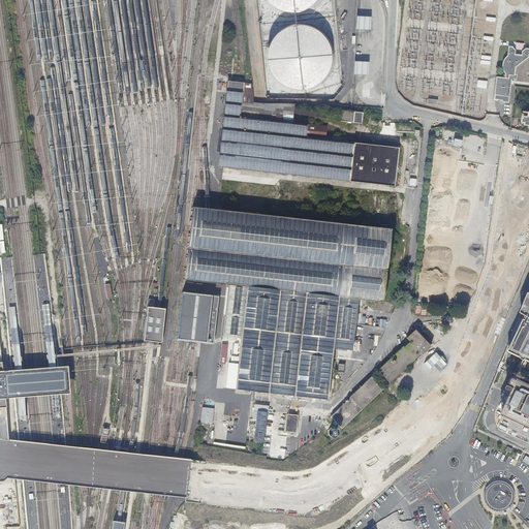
[(268,0),(275,6),(284,10),(293,12),(304,10),(313,6),(319,0),(268,0)]
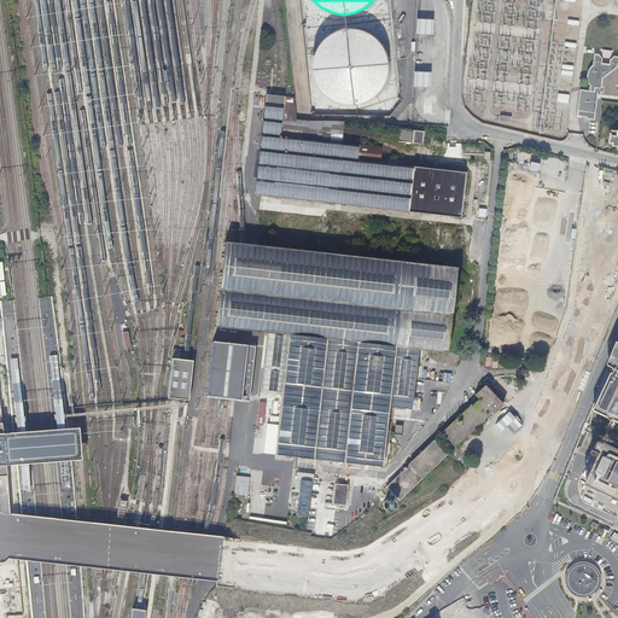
[(435,21),(419,19),(418,35),(435,35),(435,21)]
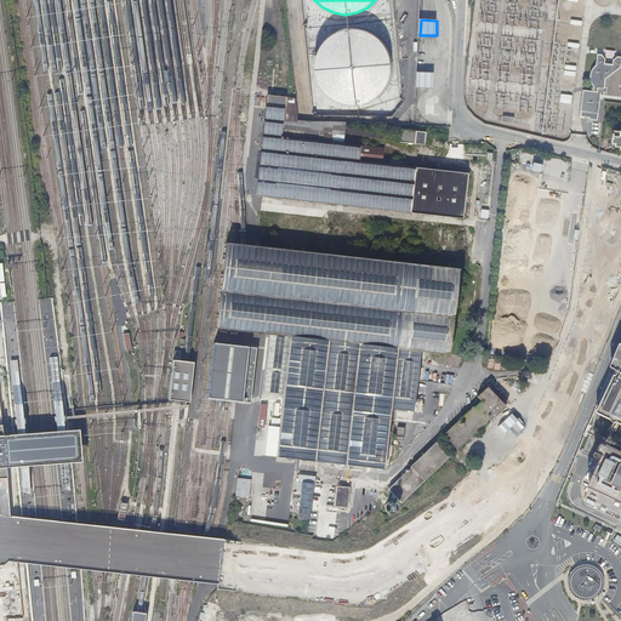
[(364,30),(351,29),(340,32),(330,38),(322,47),(317,57),(315,69),(318,80),(324,91),(332,98),(342,104),(354,106),(366,104),(377,98),(386,90),(392,79),(393,66),(391,53),(385,43),(375,35),(364,30)]
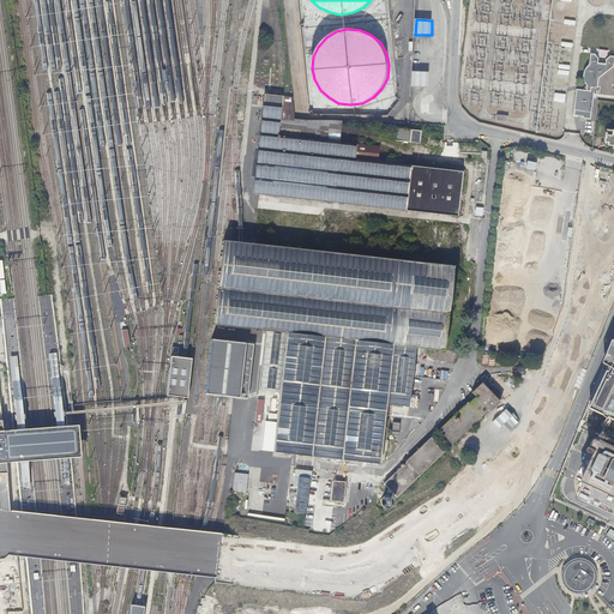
[(588,85),(587,90),(591,91),(591,88),(597,88),(599,86),(600,78),(613,66),(613,62),(613,56),(611,56),(607,60),(606,64),(599,64),(599,59),(595,54),(591,54),(590,65),(588,66),(585,71),(584,76),(584,79),(585,82),(587,84),(588,85)]
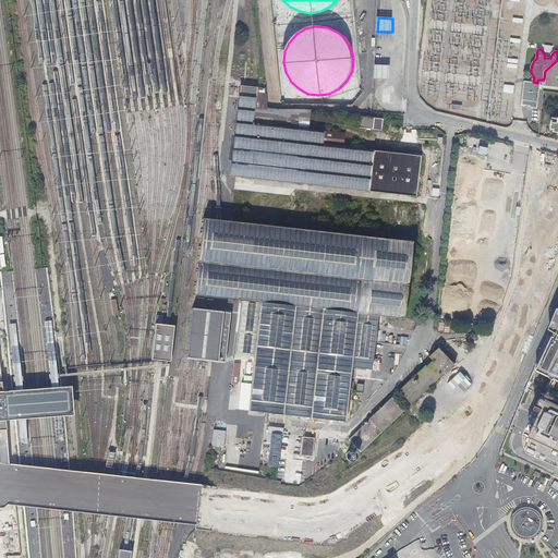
[(545,71),(544,79),(546,79),(545,86),(557,86),(557,59),(557,60),(545,71)]
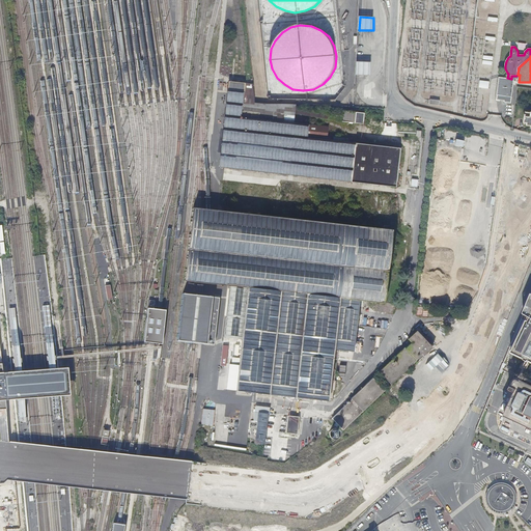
[(371,62),(357,62),(357,75),(371,76),(371,62)]
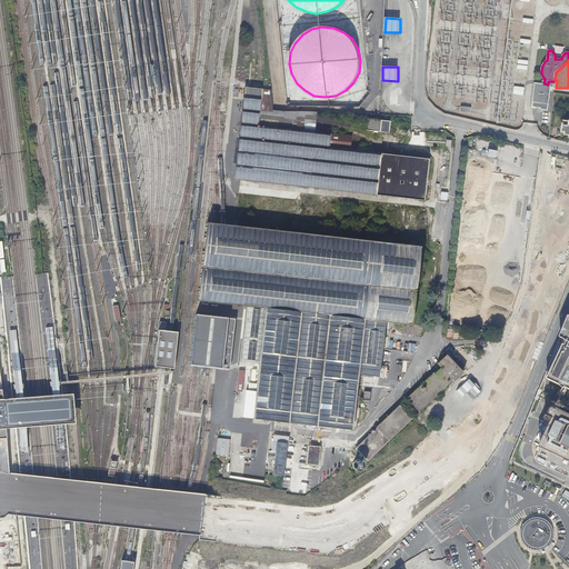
[(557,80),(555,80),(553,81),(548,81),(548,85),(543,83),(535,83),(533,90),(532,108),(548,109),(550,87),(556,88),(557,80)]
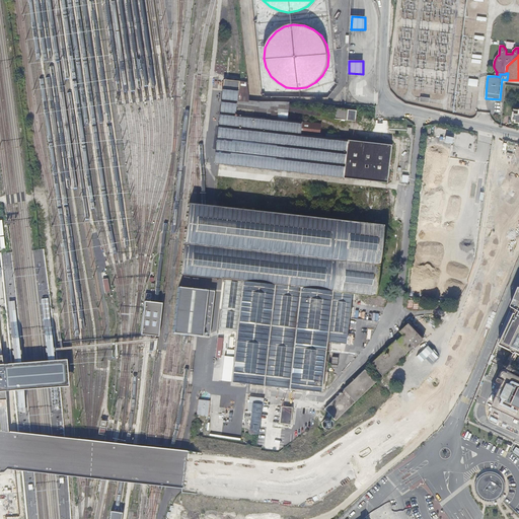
[(226,87),(218,163),(388,182),(392,144),(302,134),(304,122),(238,115),(241,89),(226,87)]
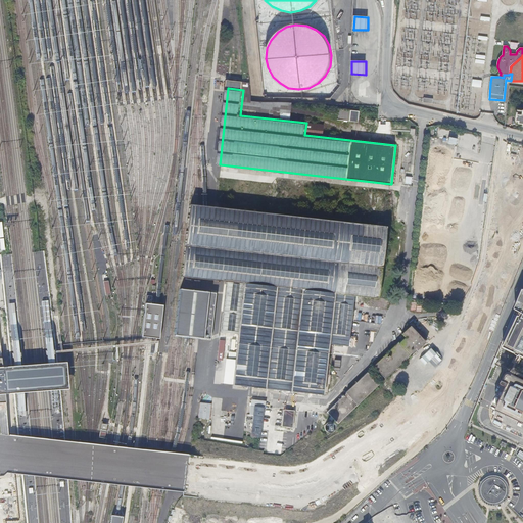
[(340,110),(340,124),(354,125),(354,110),(340,110)]
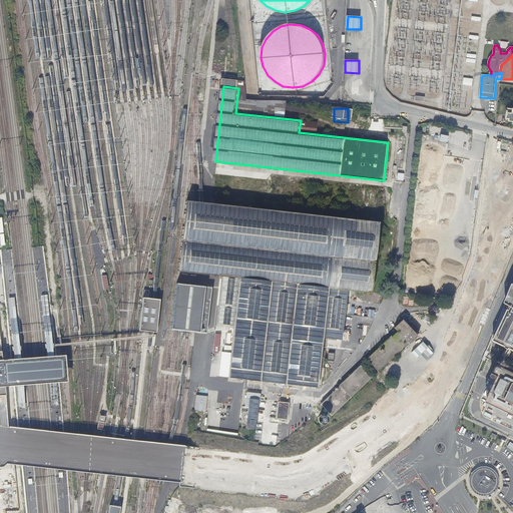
[(219,278),(216,308),(214,327),(231,329),(226,379),(239,380),(259,382),(296,387),(315,389),(320,340),(339,341),(345,291),(368,294),(376,224),(200,204),(190,202),(183,202),(175,272),(183,273),(193,275),(219,278)]
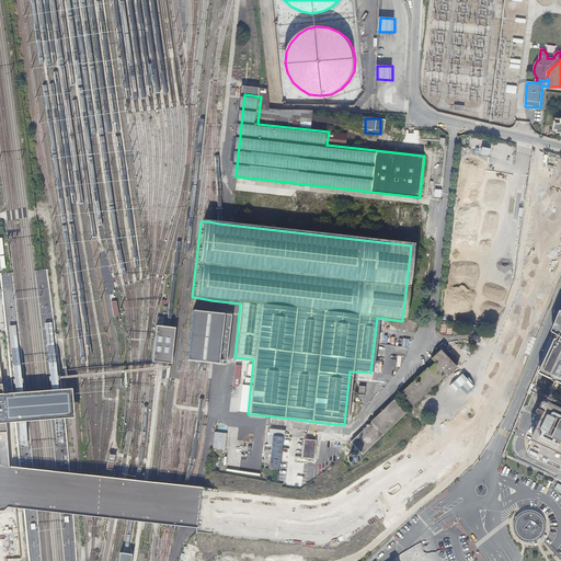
[(198,311),(193,310),(187,359),(193,361),(205,362),(212,363),(226,364),(231,315),(210,312),(198,311)]
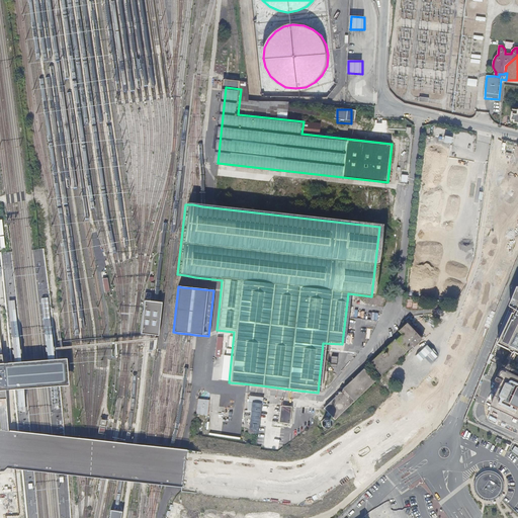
[(517,288),(496,343),(499,344),(513,351),(510,358),(514,359),(517,353),(517,288)]
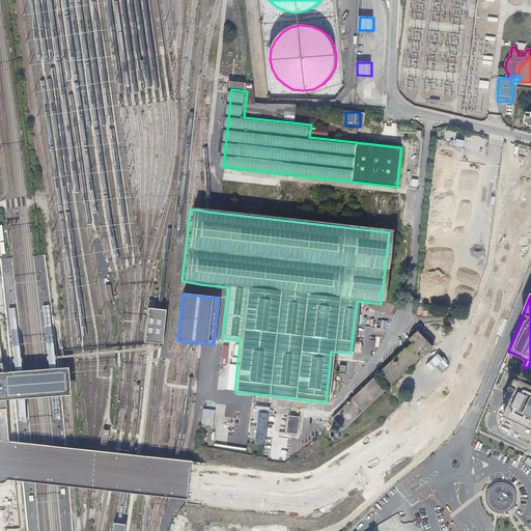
[(160,310),(148,309),(144,343),(156,344),(162,345),(166,310),(160,310)]
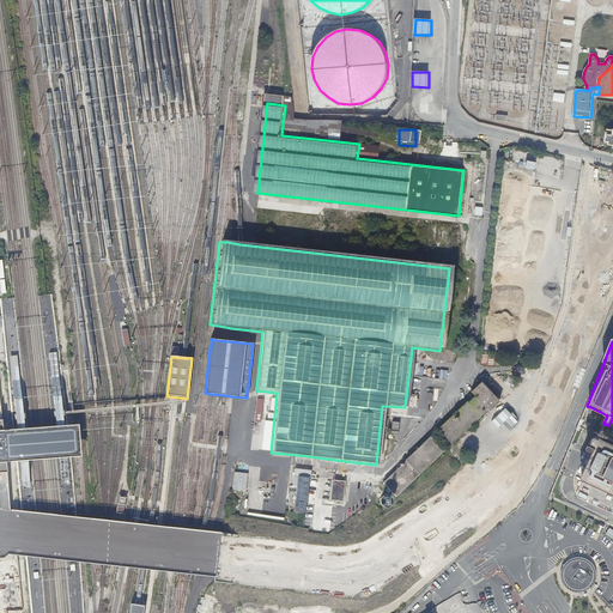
[(439,430),(453,443),(499,400),(483,383),(472,393),(475,396),(439,430)]
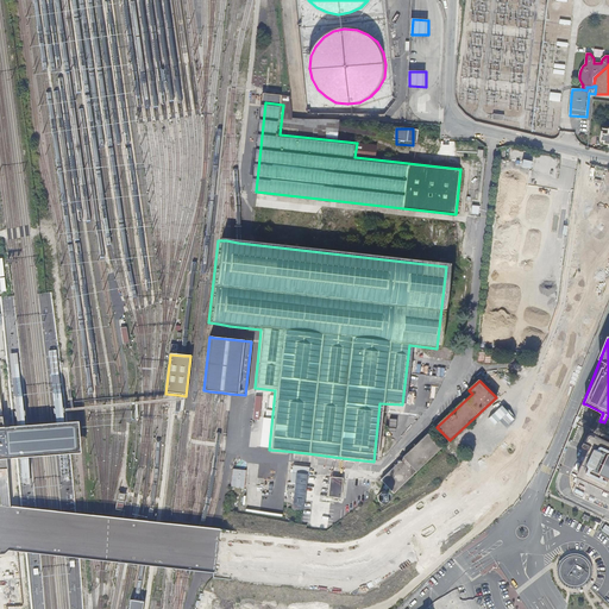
[(0,469),(6,469),(5,459),(27,457),(66,454),(80,453),(77,421),(57,424),(19,426),(2,427),(1,418),(0,416),(0,469)]
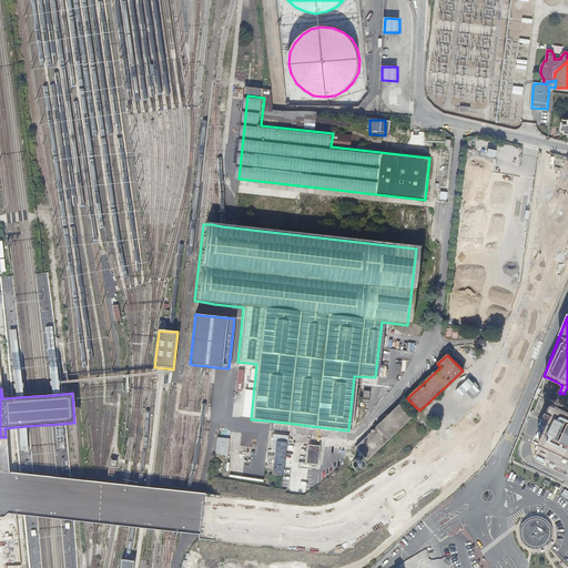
[(356,447),(368,459),(413,418),(401,405),(377,427),(356,447)]
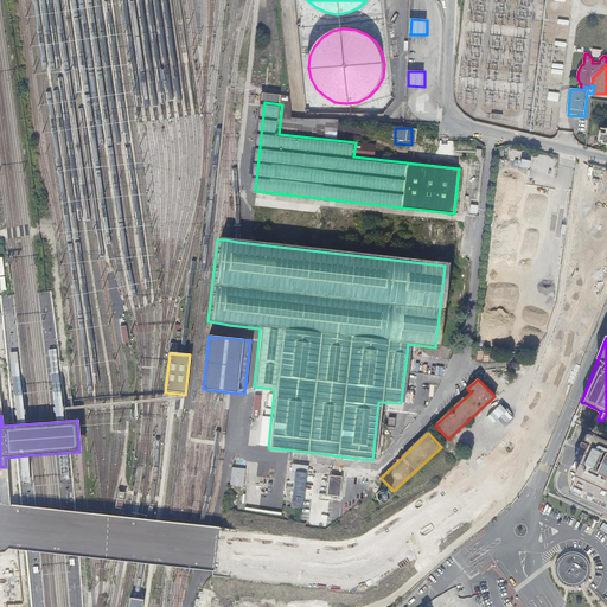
[(580,471),(577,478),(606,490),(606,441),(595,436),(594,439),(593,438),(592,438),(590,438),(589,438),(588,439),(586,445),(585,445),(583,448),(586,449),(589,451),(580,471)]
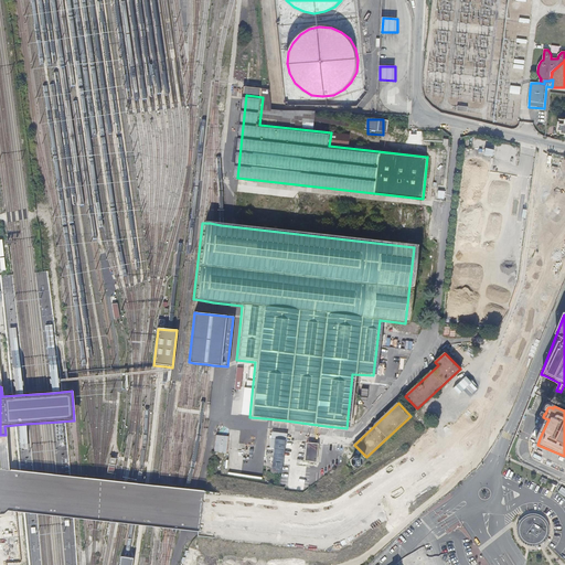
[(536,437),(540,438),(548,419),(545,418),(536,437)]
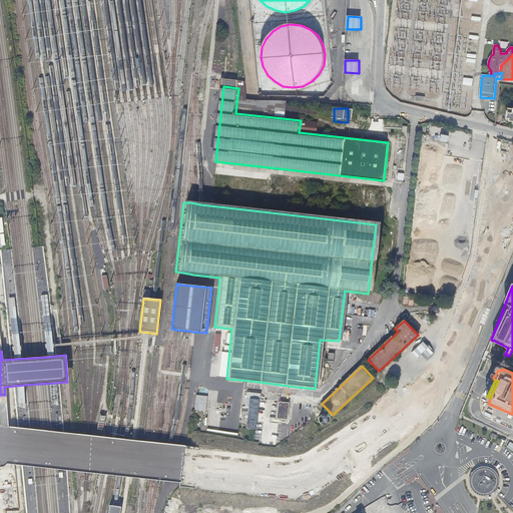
[(195,410),(207,410),(207,395),(196,394),(195,410)]
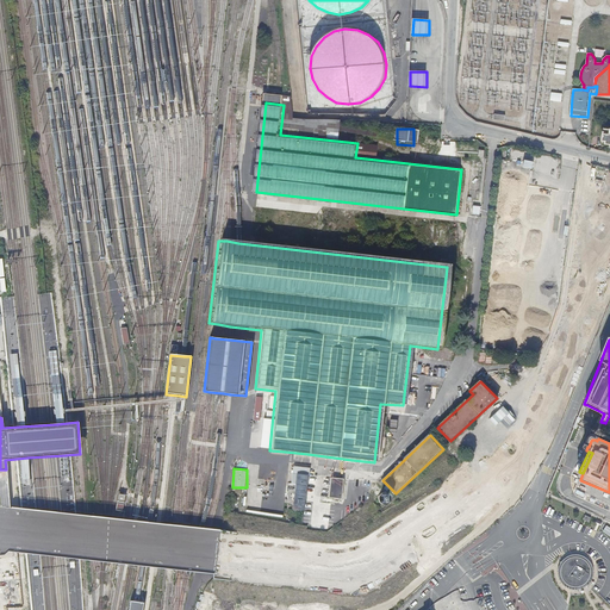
[(298,474),(294,510),(305,511),(310,475),(298,474)]
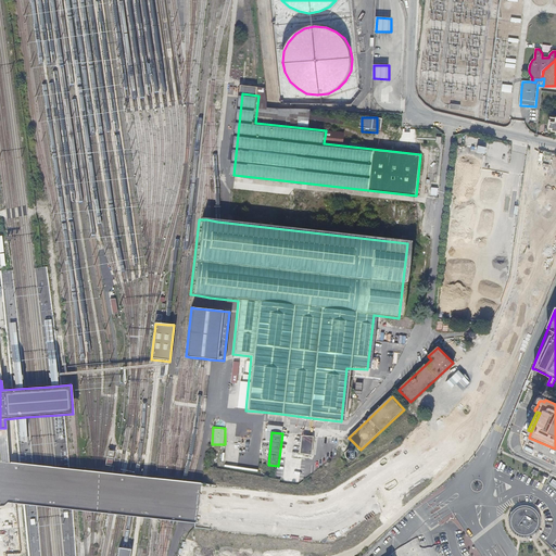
[(303,434),(301,453),(313,454),(315,436),(303,434)]
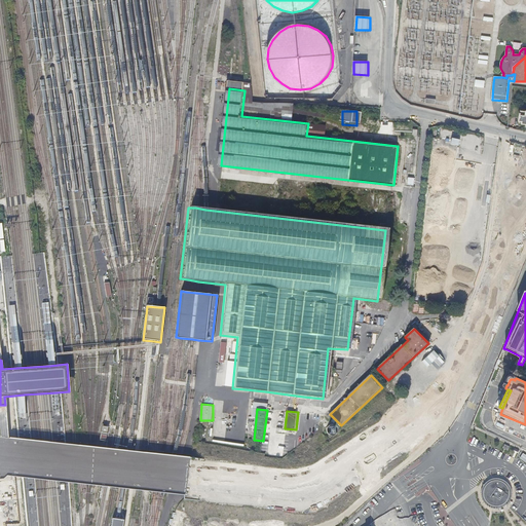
[(271,428),(269,453),(285,454),(287,429),(271,428)]
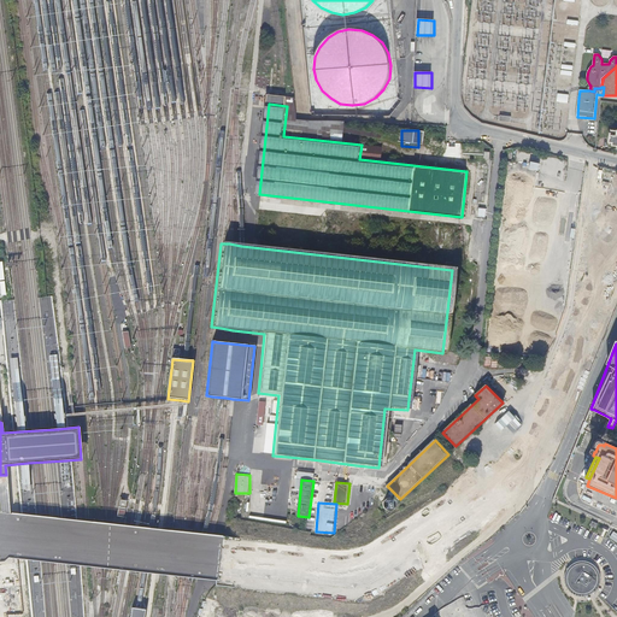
[(568,570),(566,575),(566,580),(568,586),(571,591),(575,593),(581,595),(586,595),(588,594),(592,593),(595,589),(598,587),(599,585),(600,579),(600,573),(597,568),(593,564),(587,562),(582,560),(576,562),(571,565),(568,570)]
